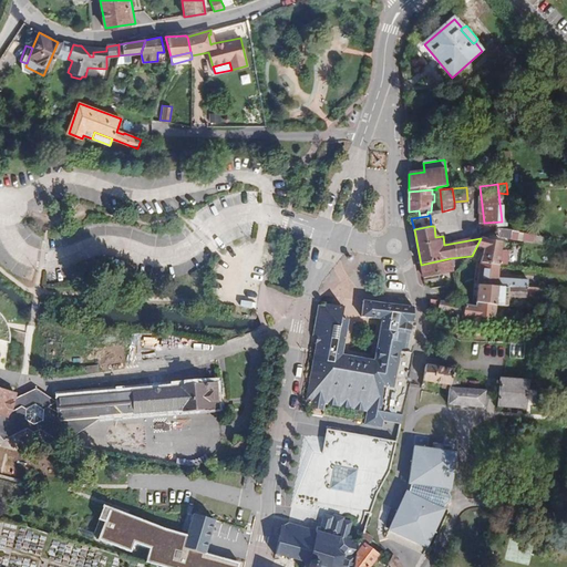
[(496,239),(533,241),(533,233),(497,230),(496,239)]
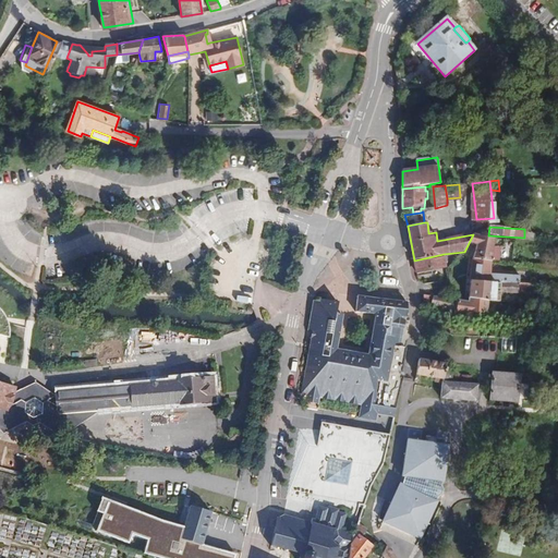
[(477,245),(474,259),(494,262),(501,262),(502,251),(500,249),(495,247),(495,239),(473,234),(469,243),(477,245)]
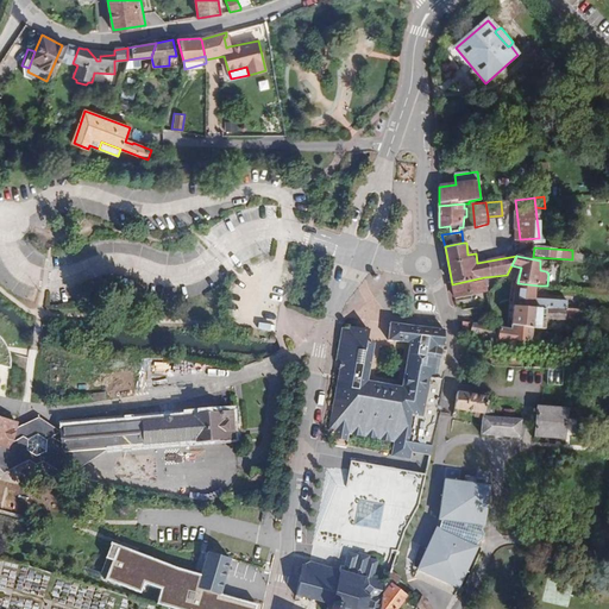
[(452,284),(454,297),(487,292),(484,277),(452,284)]
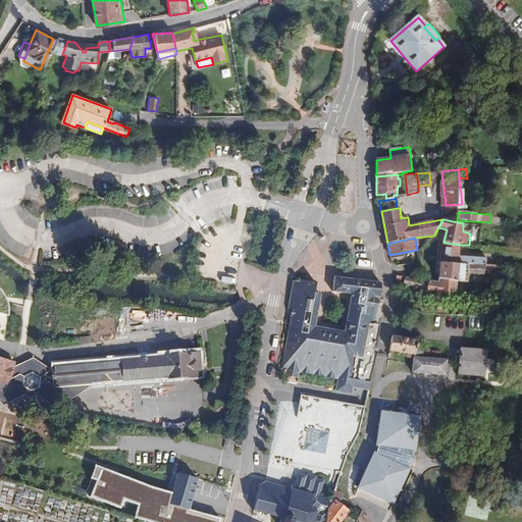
[(444,243),(441,262),(486,265),(486,258),(460,255),(462,245),(444,243)]
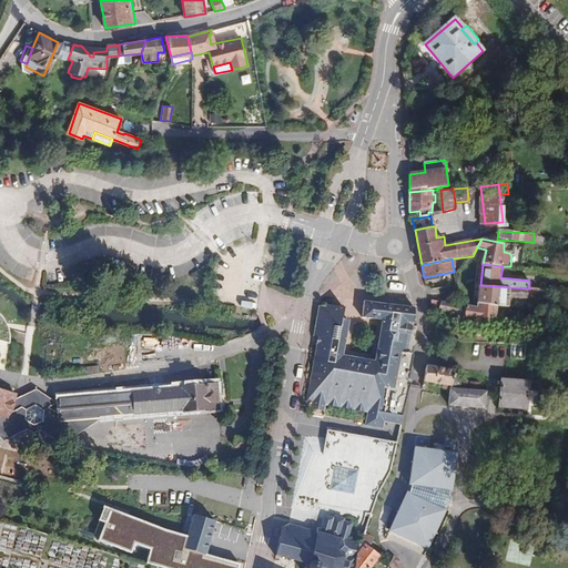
[(478,304),(497,306),(509,307),(509,298),(539,300),(540,290),(529,288),(480,285),(478,304)]
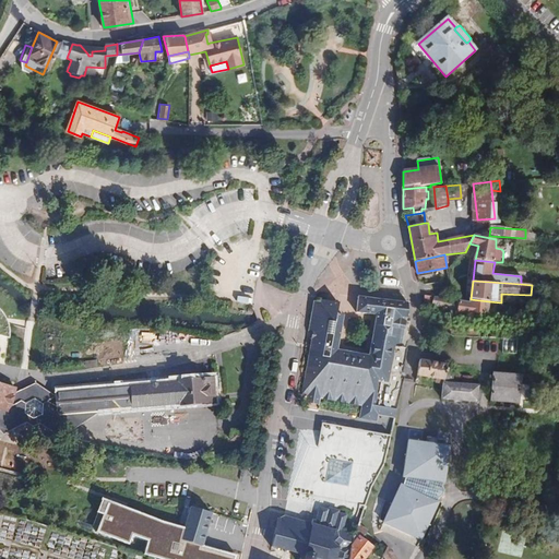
[(425,295),(425,300),(425,301),(433,305),(435,297),(425,295)]
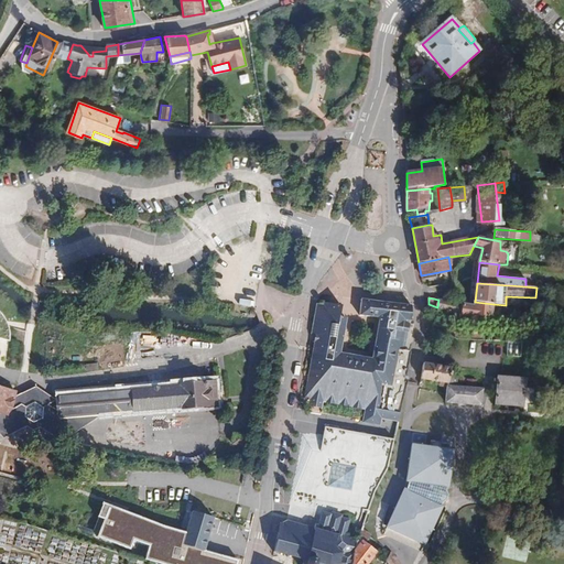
[(316,304),(312,335),(316,335),(322,337),(310,400),(325,403),(366,410),(364,423),(381,426),(382,420),(398,422),(405,379),(400,379),(405,350),(411,322),(412,321),(413,306),(362,300),(360,316),(380,317),(373,353),(379,354),(378,360),(371,359),(342,354),(340,356),(334,356),(336,347),(342,347),(346,327),(339,326),(340,317),(342,306),(325,303),(324,305),(316,304)]
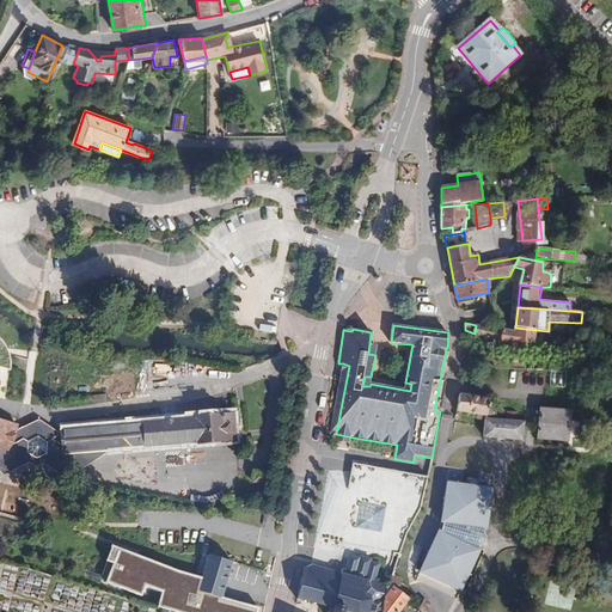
[(476,325),(475,334),(501,343),(502,330),(476,325)]
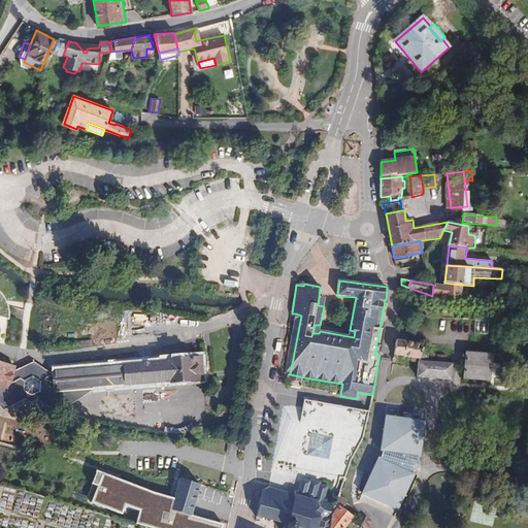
[(433,285),(432,296),(462,299),(462,285),(444,283),(443,286),(433,285)]
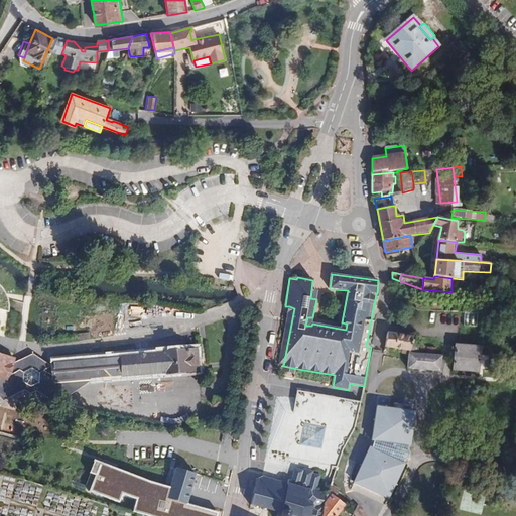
[(294,308),(289,306),(279,366),(283,366),(294,308)]
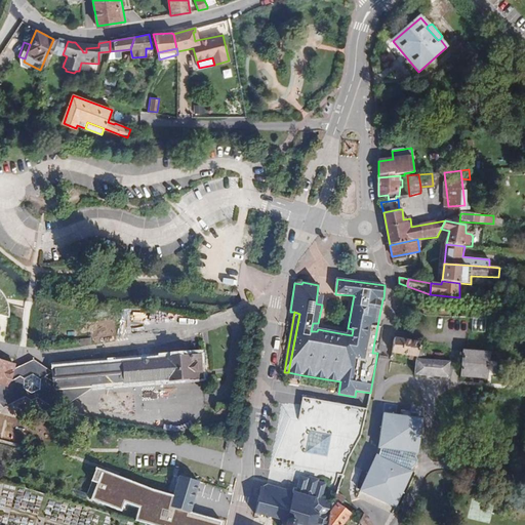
[(372,353),(377,353),(378,351),(382,328),(377,326),(372,353)]
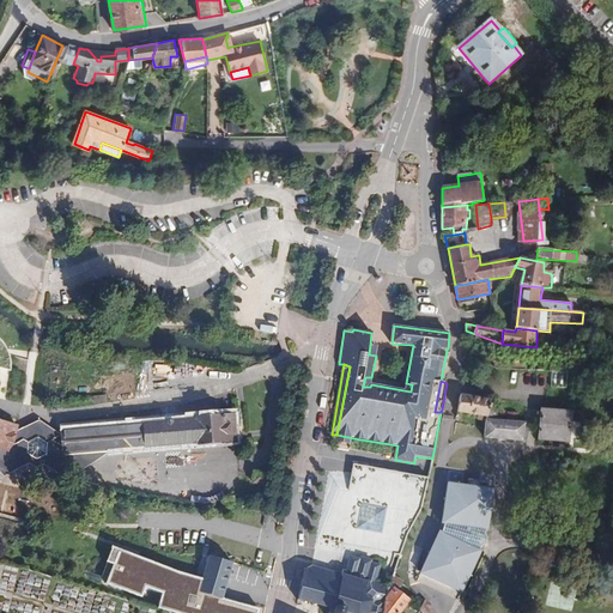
[(491,400),(461,395),(459,412),(479,416),(484,416),(484,420),(486,422),(485,438),(525,441),(525,438),(526,423),(497,420),(498,410),(490,407),(491,400)]
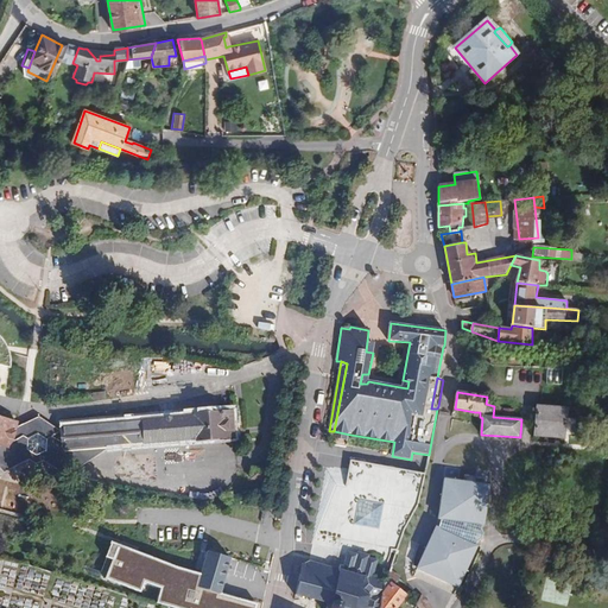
[(564,438),(565,434),(567,410),(537,406),(534,436),(564,438)]
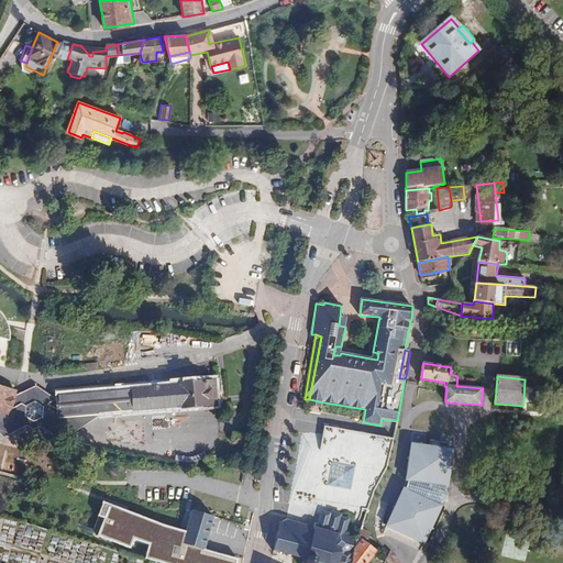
[(216,381),(56,395),(57,399),(58,419),(79,417),(87,423),(96,419),(96,416),(218,405),(216,381)]
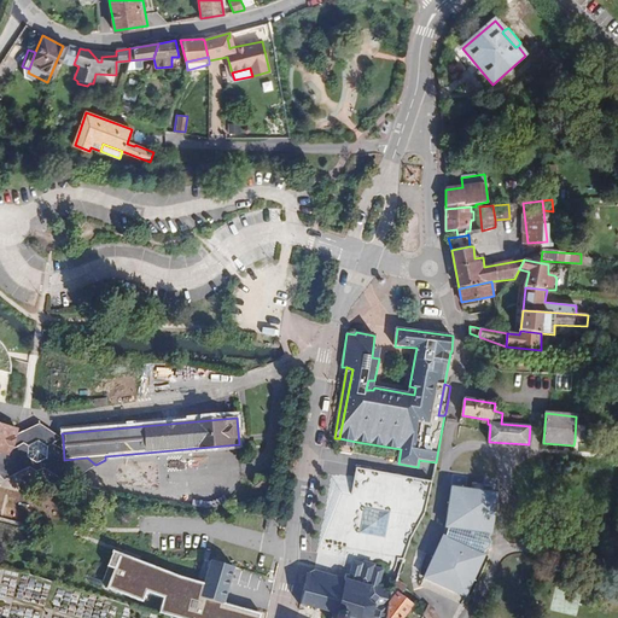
[(0,476),(4,481),(29,468),(36,472),(46,467),(70,478),(95,465),(87,458),(64,460),(63,438),(40,424),(16,435),(11,455),(0,453),(0,476)]
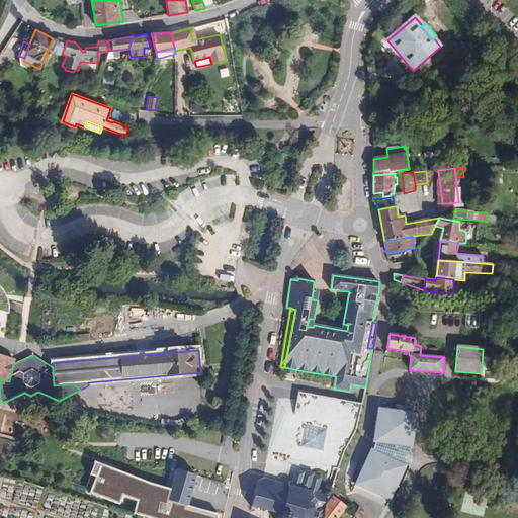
[(13,364),(14,361),(0,356),(0,379),(9,381),(13,364)]
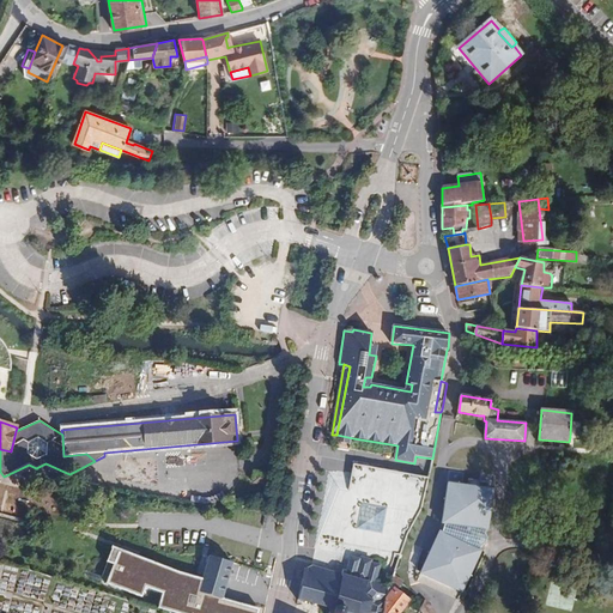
[(399,479),(319,463),(310,513),(305,546),(309,546),(310,545),(315,546),(321,547),(328,550),(339,552),(351,557),(360,559),(372,560),(372,563),(381,565),(377,581),(390,582),(400,548),(396,527),(411,498),(399,479)]
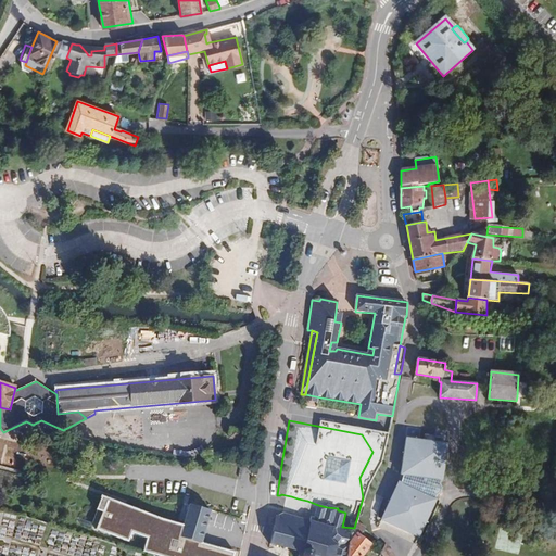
[(243,430),(232,428),(230,438),(241,440),(243,430)]
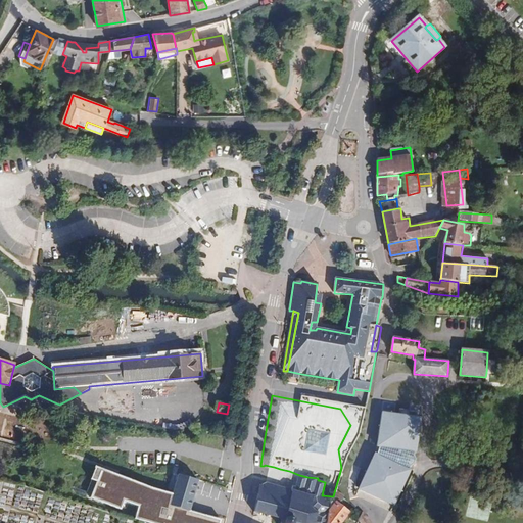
[(375,454),(359,489),(394,505),(414,463),(421,418),(382,413),(377,446),(381,447),(377,455),(375,454)]
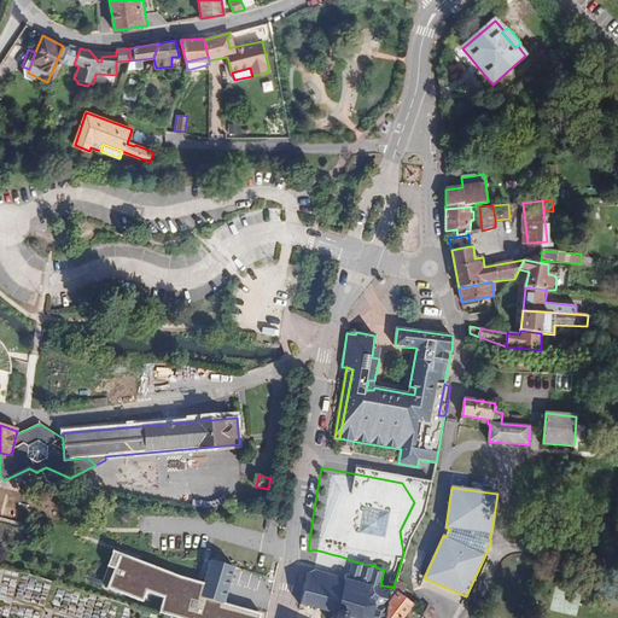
[(389,617),(388,611),(388,604),(394,587),(380,586),(383,575),(373,572),(372,575),(362,572),(363,569),(342,557),(331,554),(324,552),(318,551),(313,549),(312,551),(301,606),(333,613),(332,617),(389,617)]
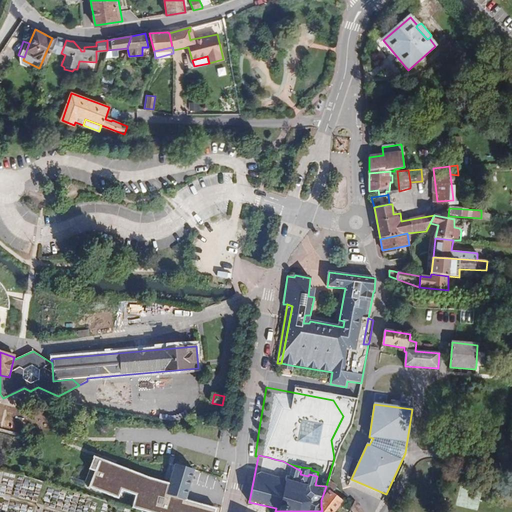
[(142,511),(202,511),(204,507),(186,502),(195,470),(176,465),(169,485),(99,461),(89,488),(120,499),(123,491),(135,496),(132,508),(142,511)]
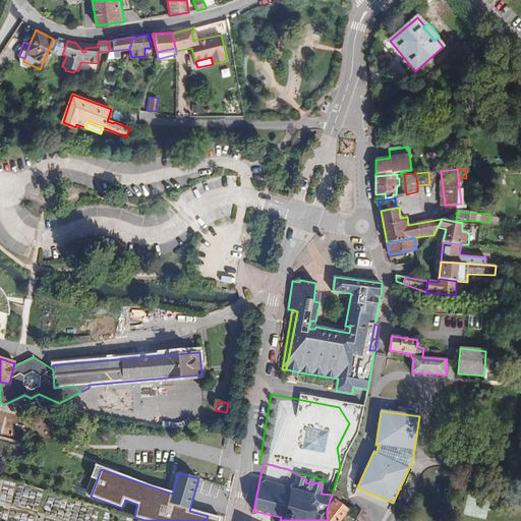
[(298,473),(288,469),(306,479),(305,482),(313,484),(314,482),(323,484),(324,480),(316,478),(316,476),(307,473),(306,475),(298,473)]
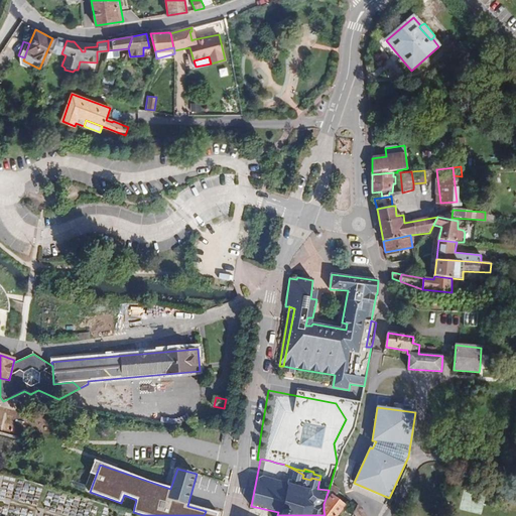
[(335,515),(344,506),(333,497),(339,491),(331,485),(329,490),(324,504),(324,510),(325,515),(335,515)]
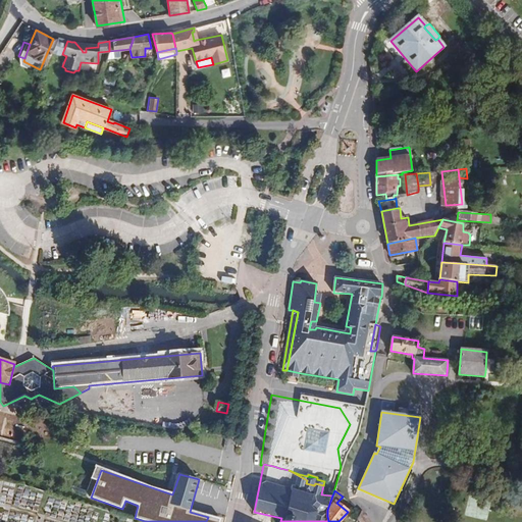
[(369,521),(367,518),(361,512),(358,519),(360,521),(369,521)]
